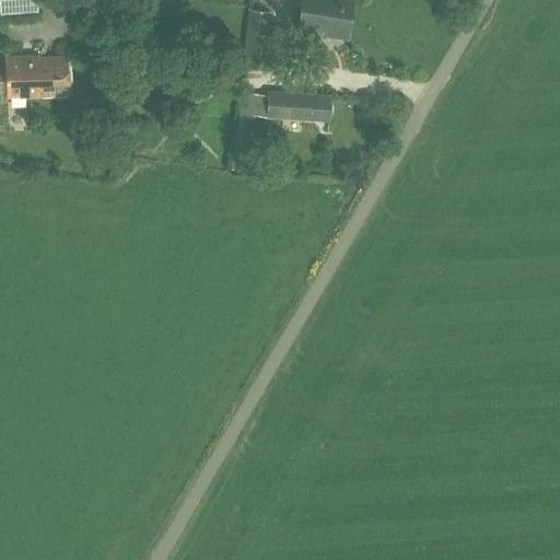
[(0,0),(0,7),(1,15),(38,12),(37,0),(0,0)]
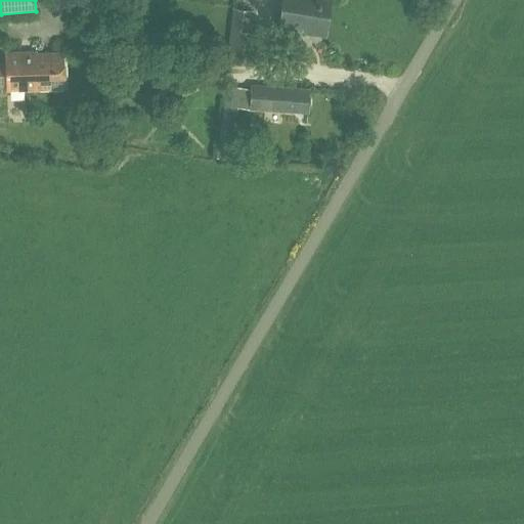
[(282,0),(278,29),(326,37),(332,0),(282,0)]
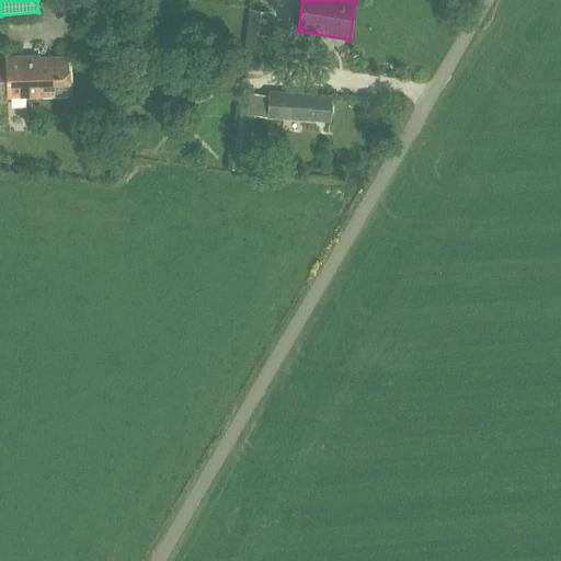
[(242,67),(270,70),(274,34),(268,34),(271,10),(249,8),(242,67)]
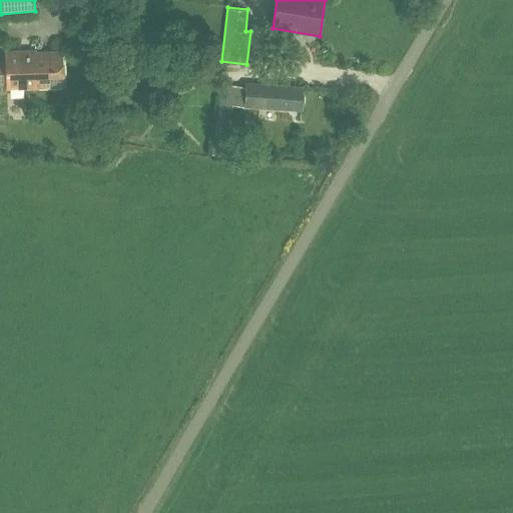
[(0,85),(6,85),(6,89),(38,88),(38,86),(63,86),(62,52),(36,53),(36,52),(5,53),(5,60),(0,60),(0,85)]
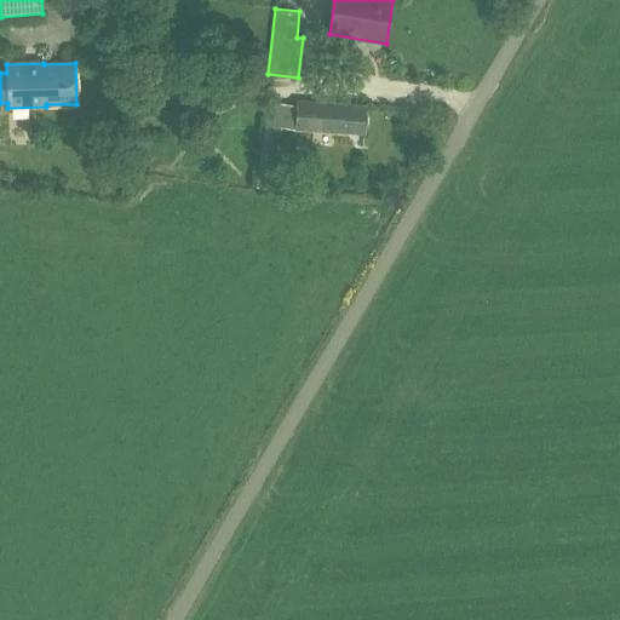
[(256,187),(271,189),(283,103),(268,101),(256,187)]
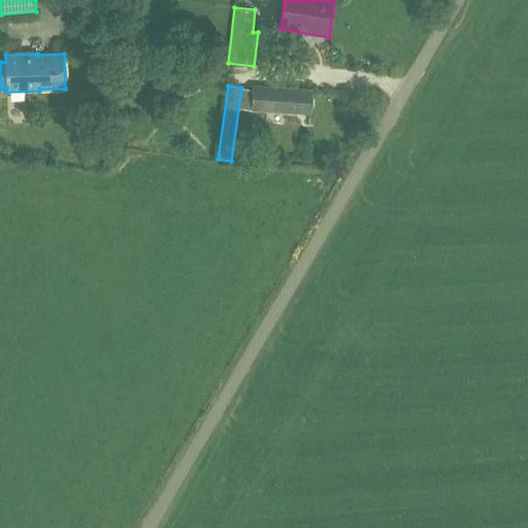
[(252,108),(309,112),(310,90),(254,86),(252,108)]
